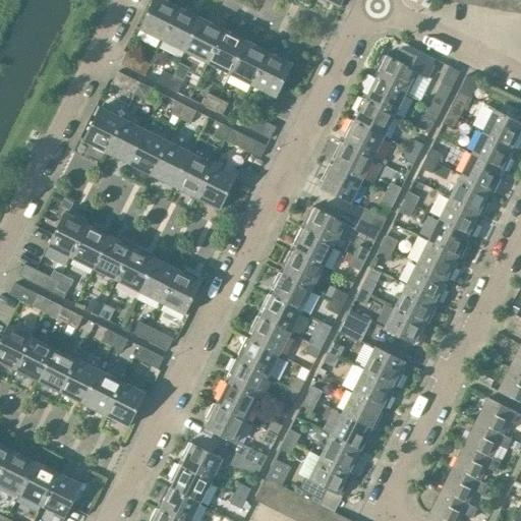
[(152,0),(138,29),(162,40),(179,8),(163,0),(152,0)]
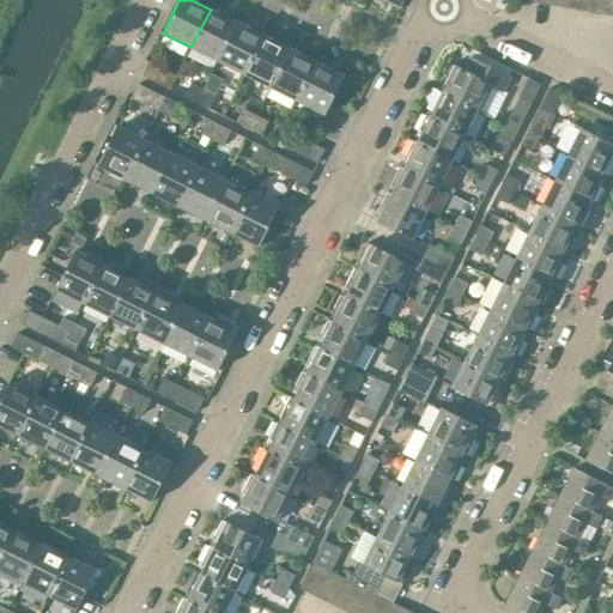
[(563,0),(562,7),(576,11),(577,0),(563,0)]
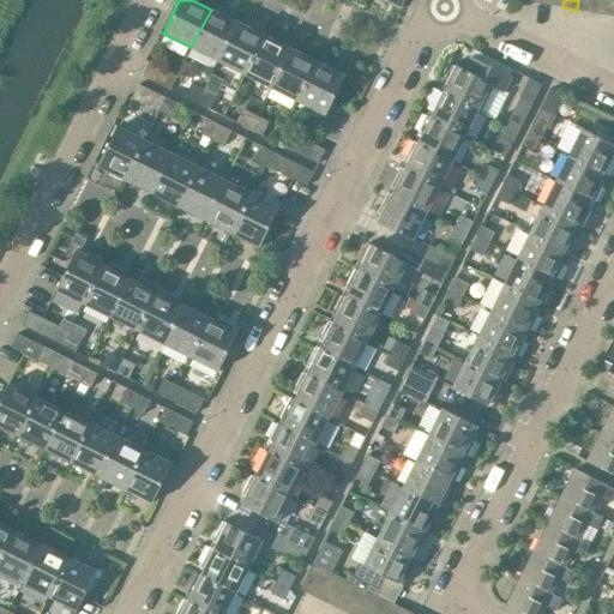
[(578,0),(577,11),(591,13),(594,0),(578,0)]
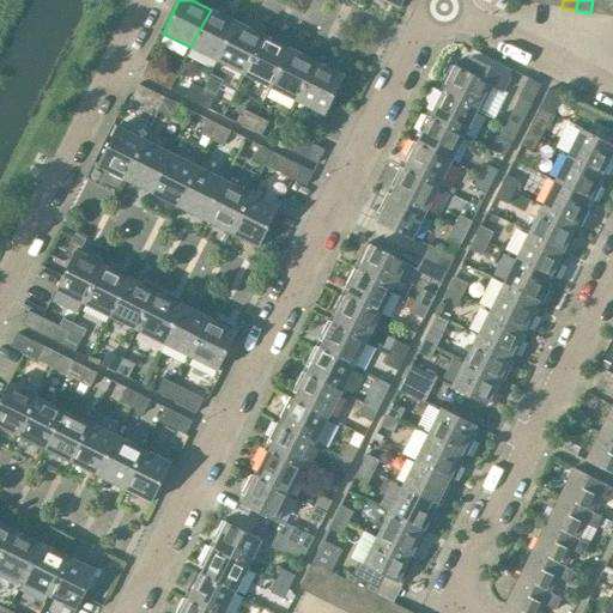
[(593,0),(590,13),(605,16),(607,0),(593,0)]
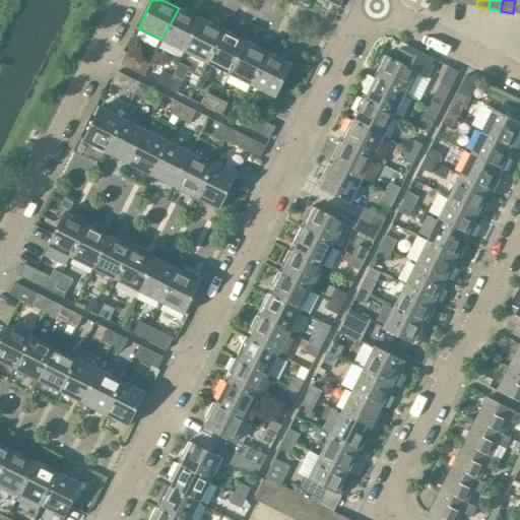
[(161,40),(184,51),(200,19),(179,8),(161,40)]
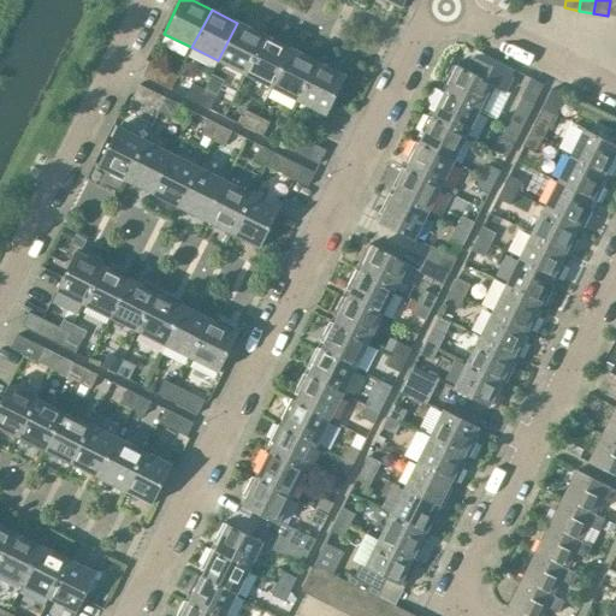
[(218,60),(244,75),(264,36),(237,23),(218,60)]
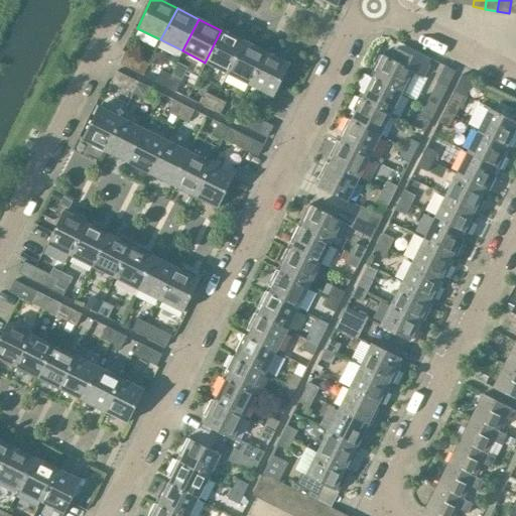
[(205,62),(228,74),(244,41),(221,30),(205,62)]
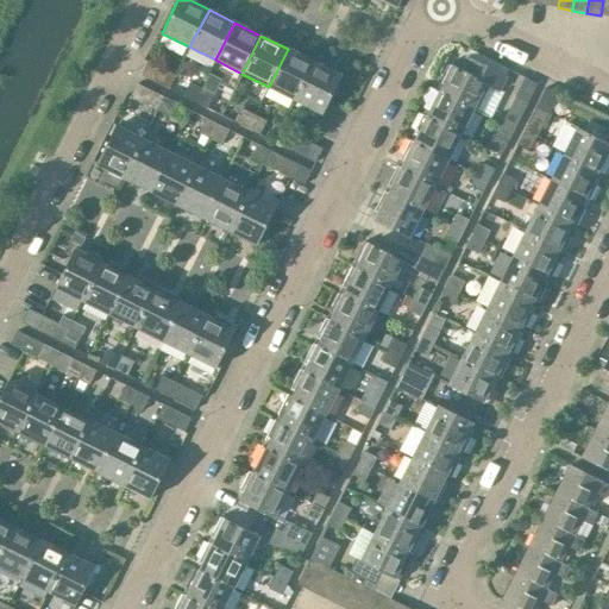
[(314,62),(288,49),(269,87),(295,100),(314,62)]
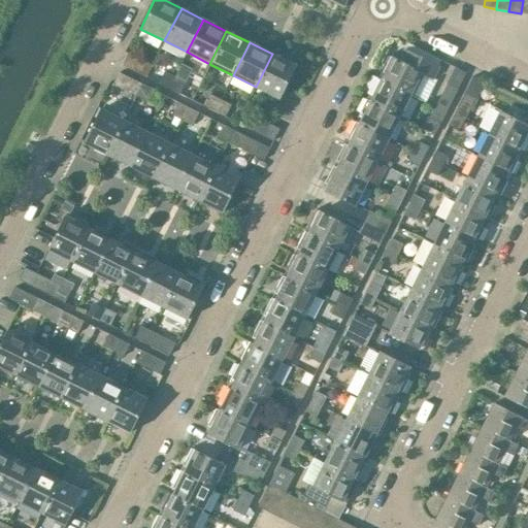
[(421,74),(432,78),(438,65),(404,48),(398,59),(389,55),(377,77),(410,94),(421,74)]
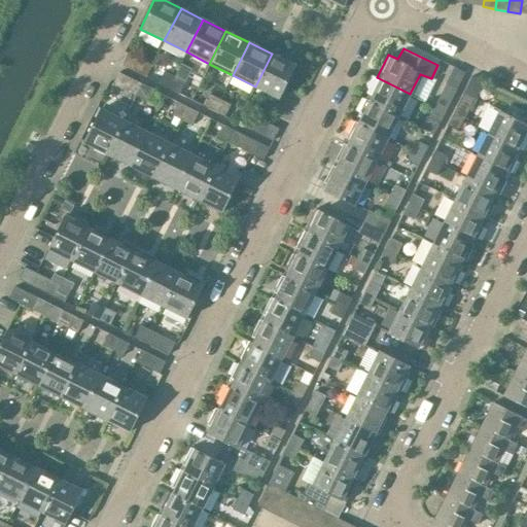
[(123,65),(142,75),(145,77),(151,65),(128,54),(123,65)]
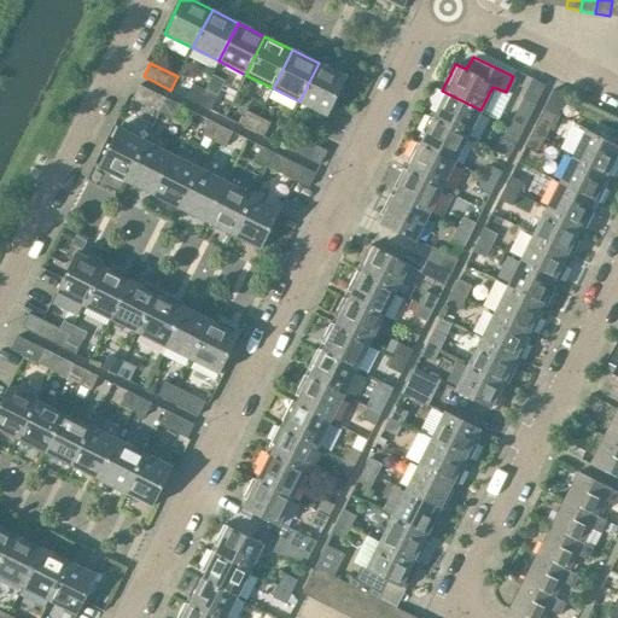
[(319,63),(299,101),(327,116),(347,77),(319,63)]
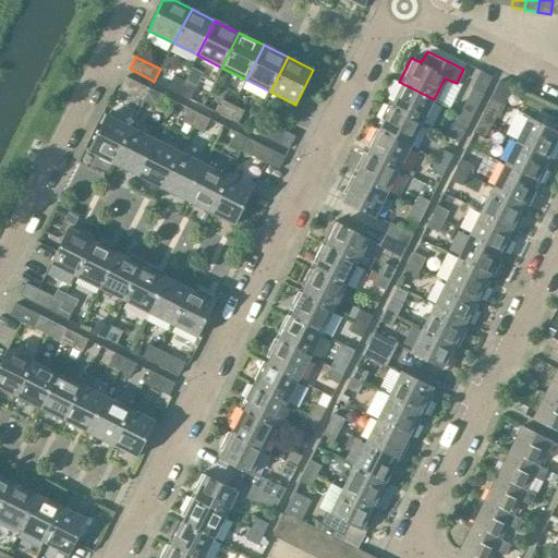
[(179,94),(185,81),(173,75),(167,88),(179,94)]
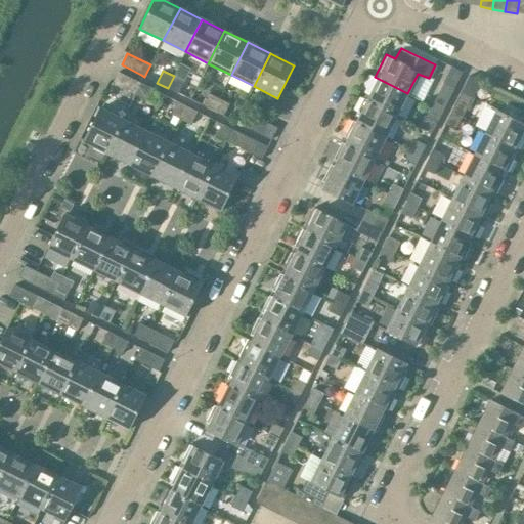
[(135,95),(141,84),(118,72),(112,84),(135,95)]
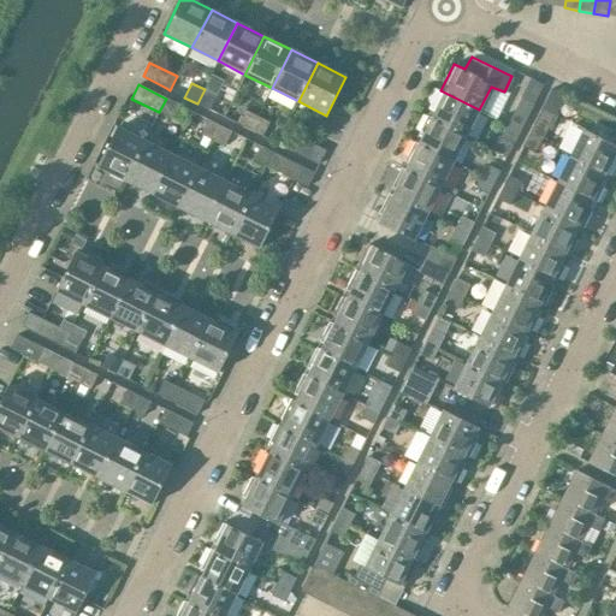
[(217,95),(205,89),(197,104),(209,110),(217,95)]
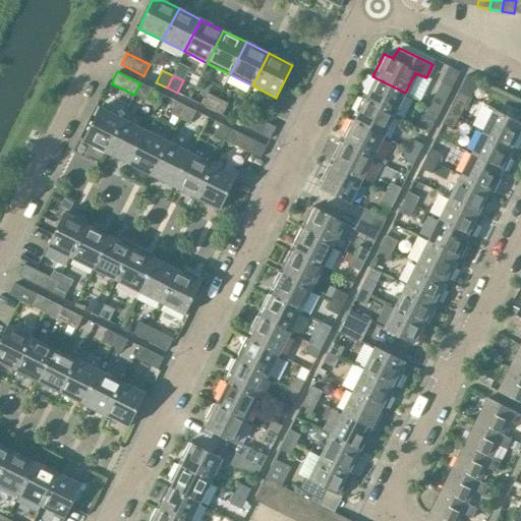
[(372,76),(361,99),(394,115),(405,93),(372,76)]
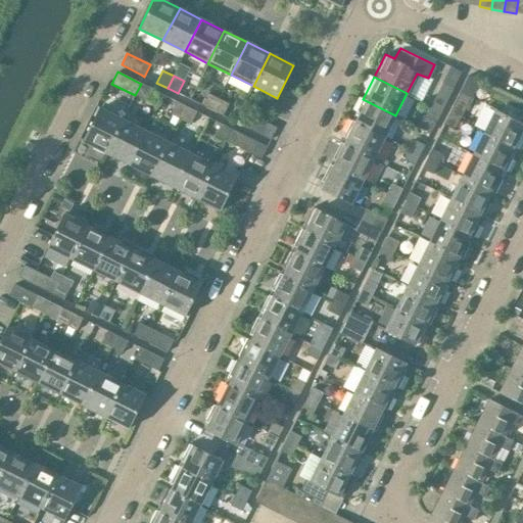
[(431,105),(442,110),(454,88),(442,83),(431,105)]
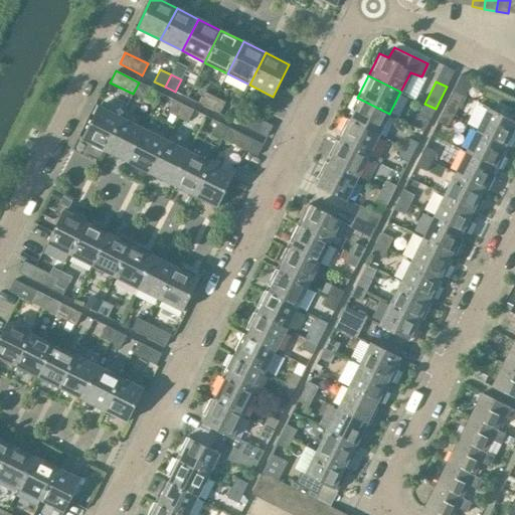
[(139,82),(133,94),(144,100),(149,88),(139,82)]
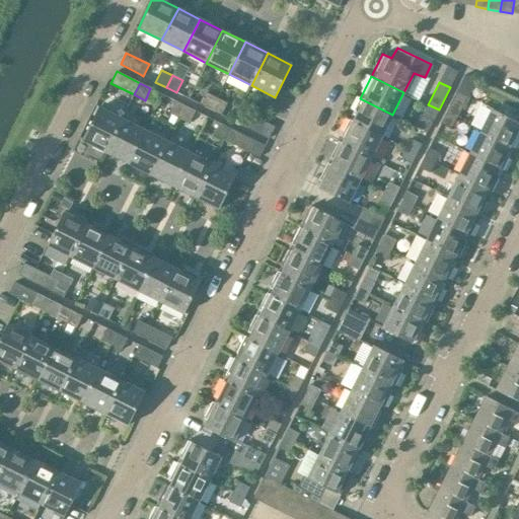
[(445,113),(456,119),(467,97),(456,91),(445,113)]
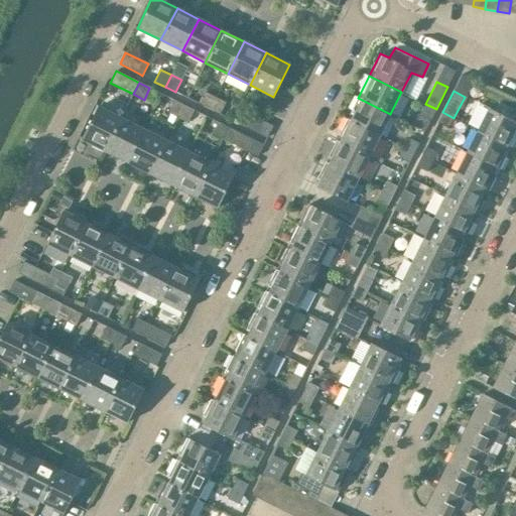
[(211,106),(216,97),(206,92),(200,104),(207,107),(208,104),(211,106)]
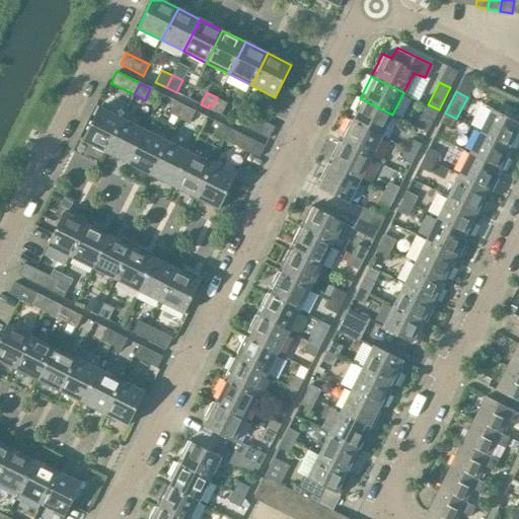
[(226,102),(217,97),(212,106),(222,112),(226,102)]
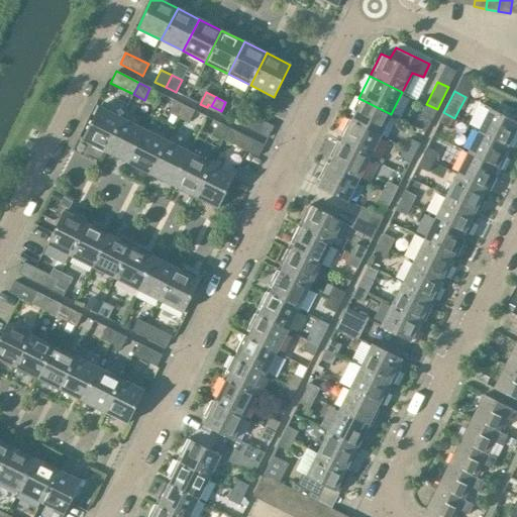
[(358,98),(347,119),(381,135),(391,114),(358,98)]
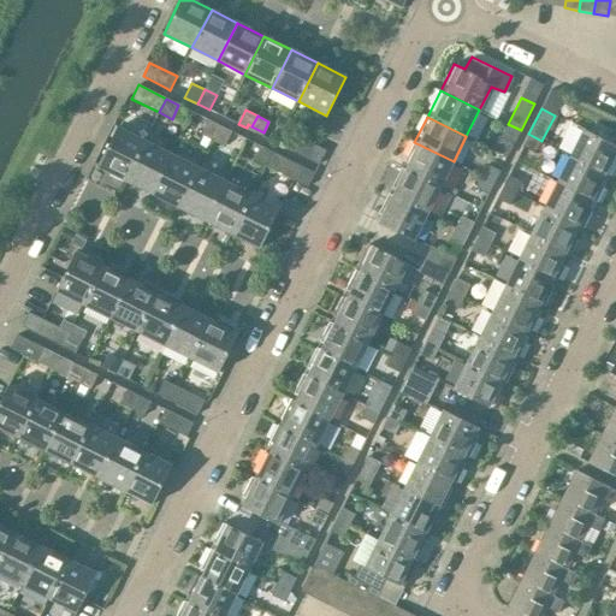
[(212,140),(219,125),(207,119),(200,134),(212,140)]
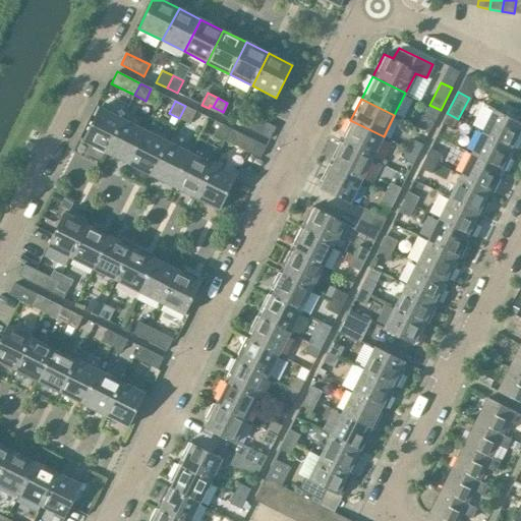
[(436,120),(441,110),(429,105),(424,115),(436,120)]
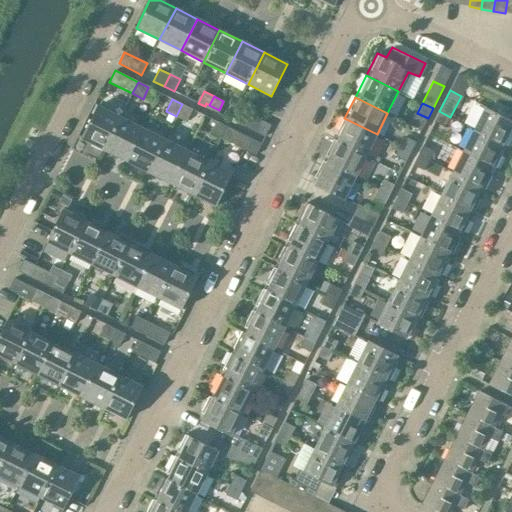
[(193,109),(182,104),(176,116),(187,121),(193,109)]
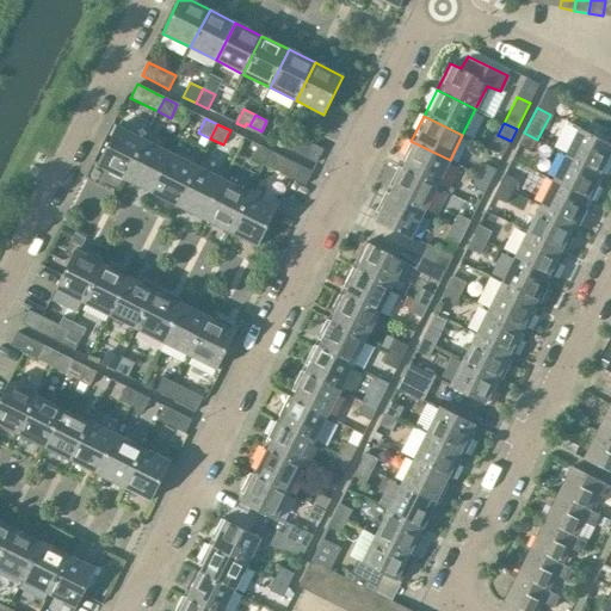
[(97,165),(124,178),(143,141),(116,127),(97,165)]
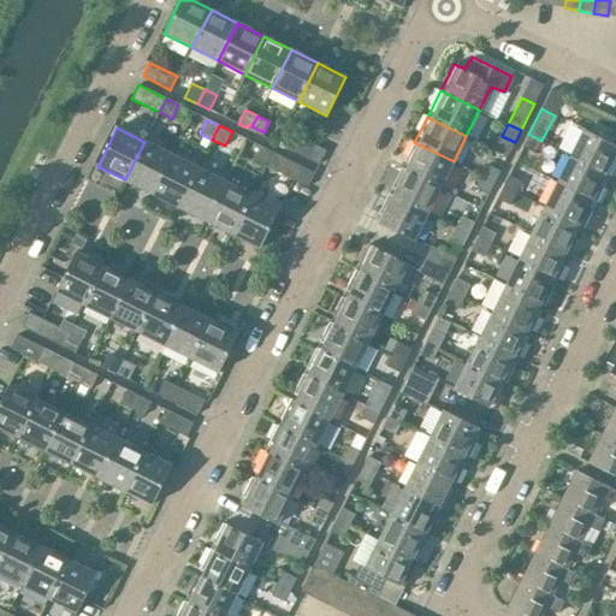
[(584,129),(570,155),(605,172),(604,175),(609,176),(615,161),(615,158),(614,157),(615,150),(615,146),(611,143),(592,134),(584,130),(584,129)]
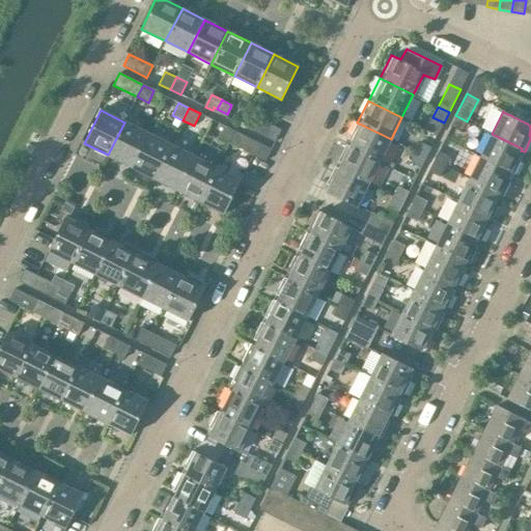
[(462,132),(467,121),(455,115),(450,127),(462,132)]
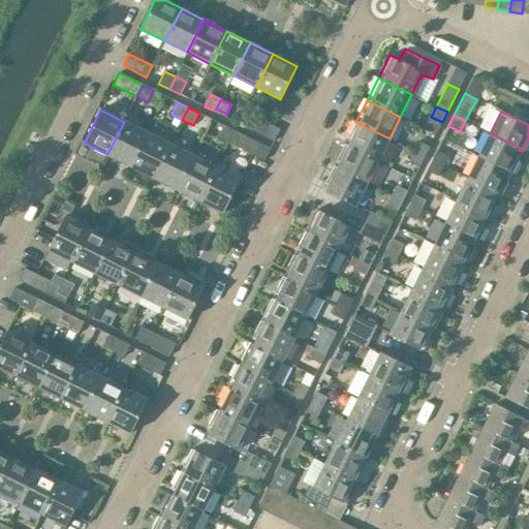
[(280,130),(268,124),(256,118),(250,129),(274,142),(280,130)]
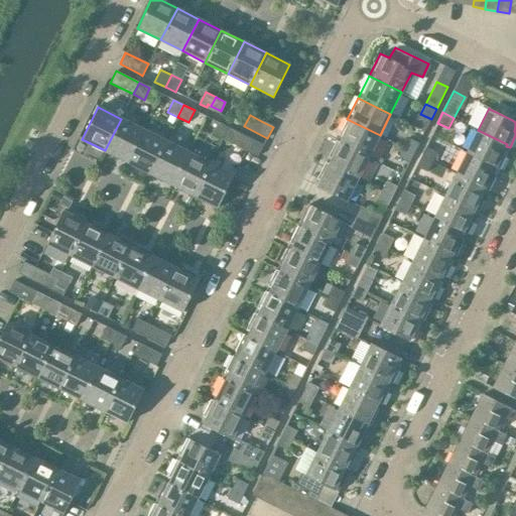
[(105,150),(127,162),(143,130),(121,119),(105,150)]
